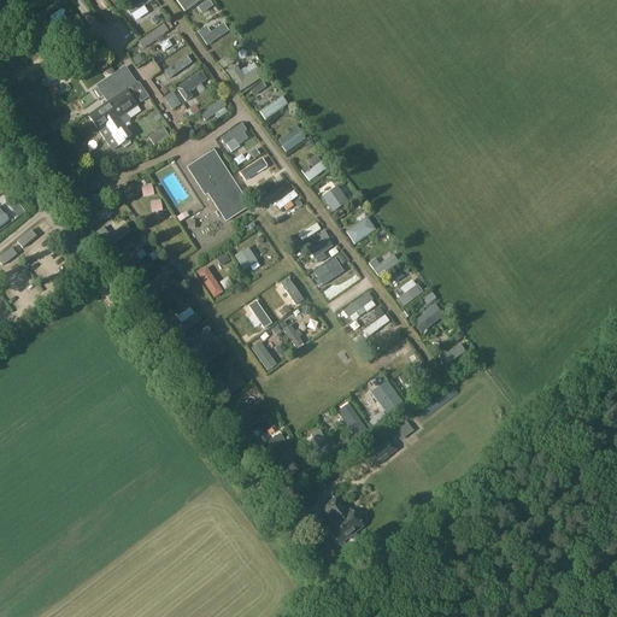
[(150,12),(159,5),(154,0),(133,0),(128,5),(135,15),(145,6),(150,12)]
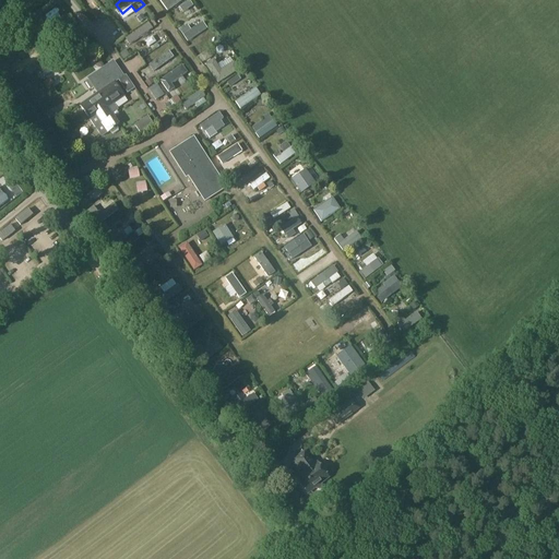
[(158,0),(167,11),(182,0),(158,0)]
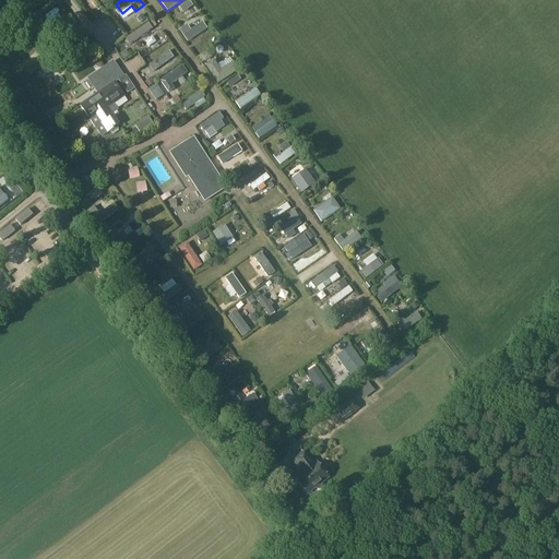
[(147,23),(125,39),(129,46),(152,30),(147,23)]
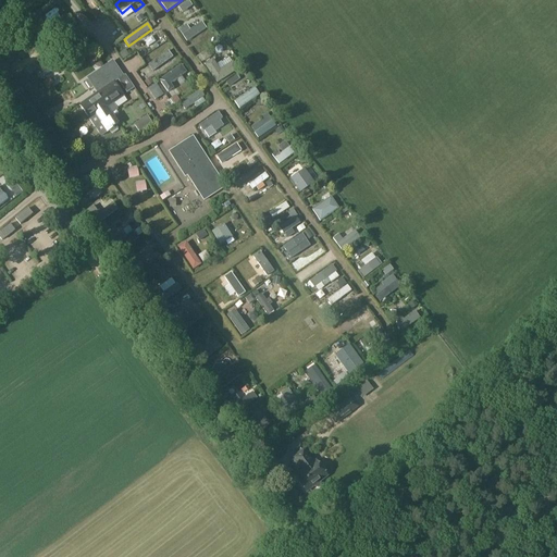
[(186,42),(206,29),(201,23),(189,31),(186,26),(180,32),(186,42)]
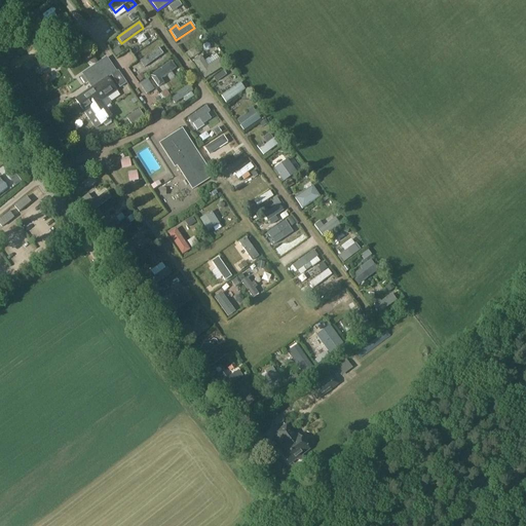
[(197,46),(182,54),(185,61),(200,51),(197,46)]
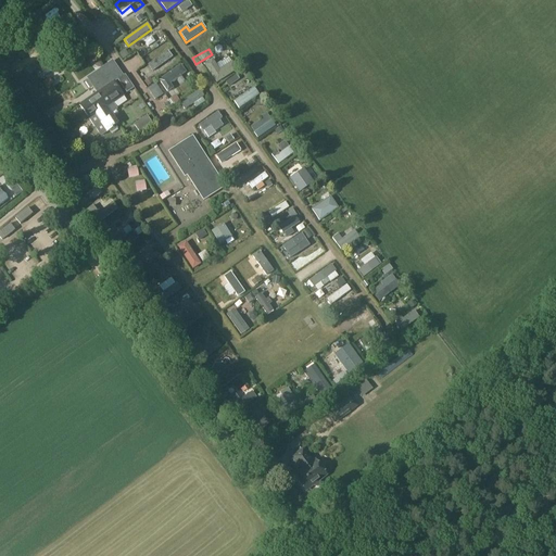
[(167,51),(148,65),(152,72),(172,58),(167,51)]
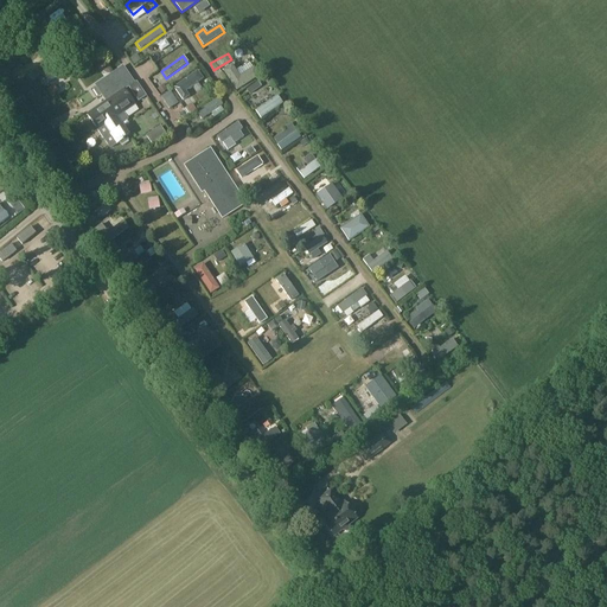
[(230,83),(236,91),(260,76),(254,68),(241,76),(232,65),(223,71),(230,83)]
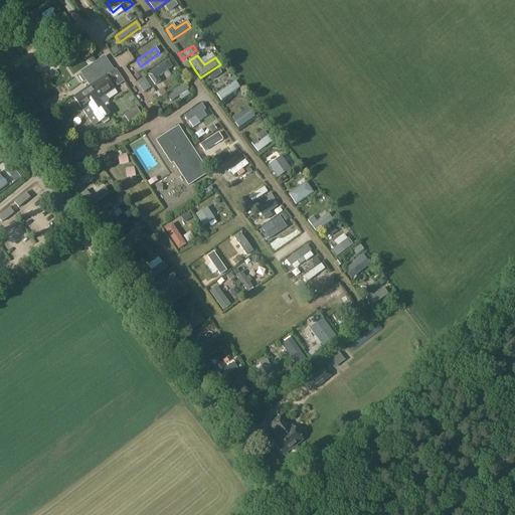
[(116,69),(112,72),(103,58),(75,76),(78,80),(81,77),(89,88),(72,99),(87,119),(93,115),(98,123),(109,116),(98,101),(113,90),(105,77),(109,73),(118,87),(125,82),(116,69)]
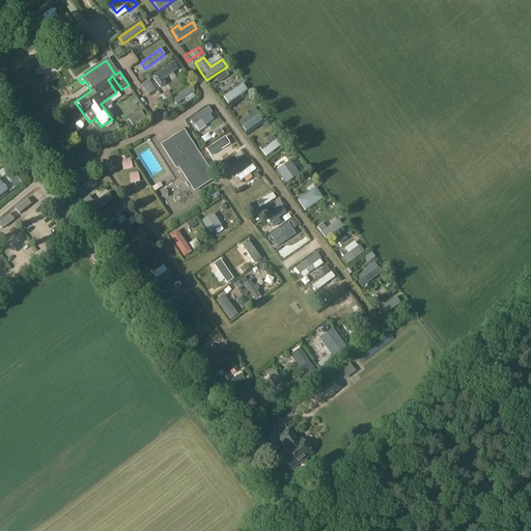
[(162,81),(177,70),(172,62),(152,77),(160,88),(165,85),(162,81)]
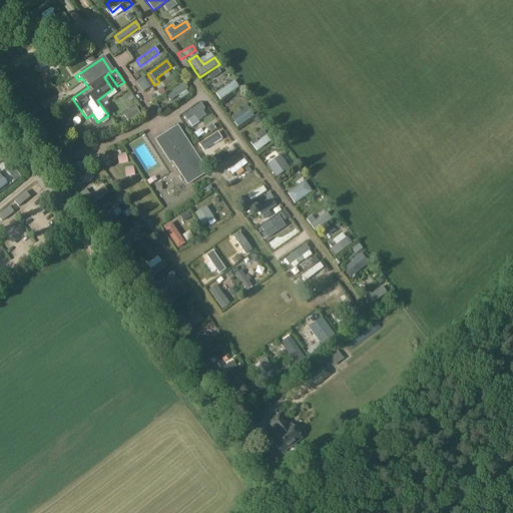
[(45,72),(39,76),(43,81),(49,77),(45,72)]
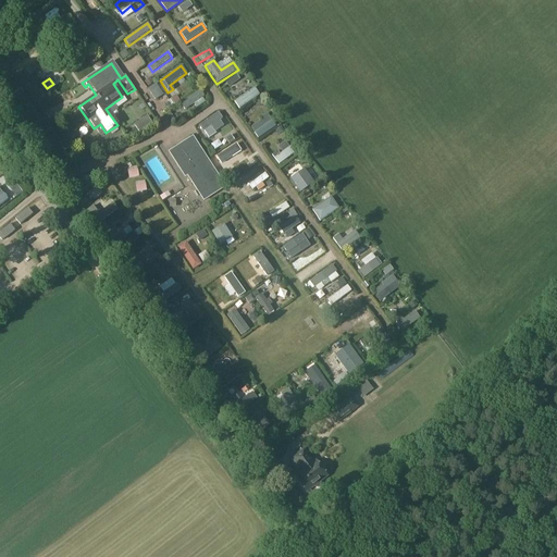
[(219,86),(225,97),(238,89),(233,78),(219,86)]
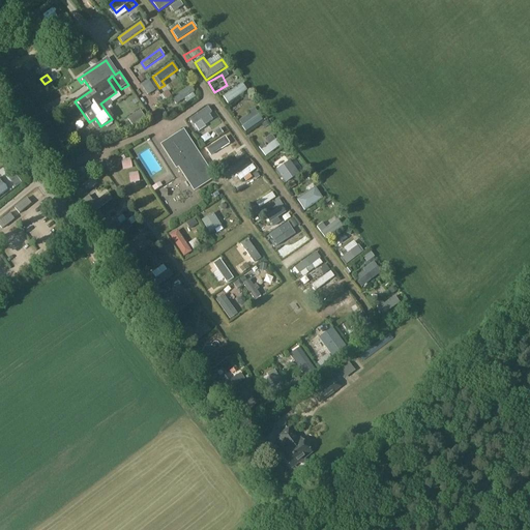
[(241,84),(223,97),(228,105),(246,91),(241,84)]
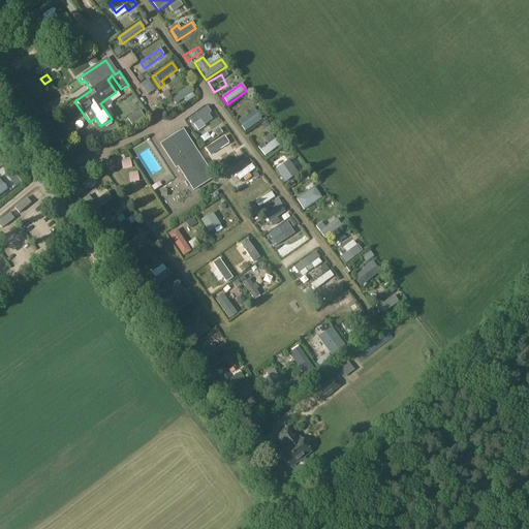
[(189,86),(170,98),(175,104),(194,92),(189,86)]
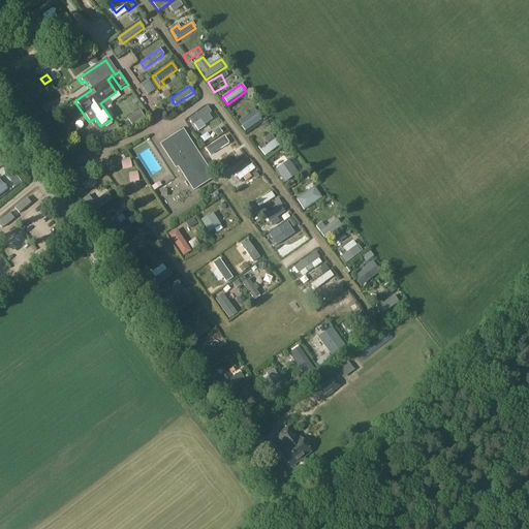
[(149,88),(141,93),(147,102),(155,97),(149,88)]
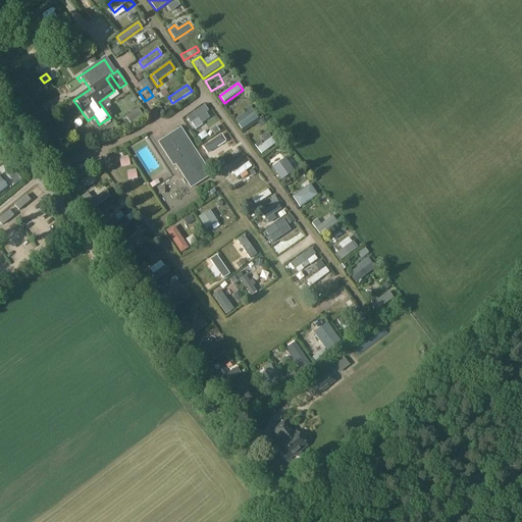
[(184,109),(192,104),(188,98),(180,103),(184,109)]
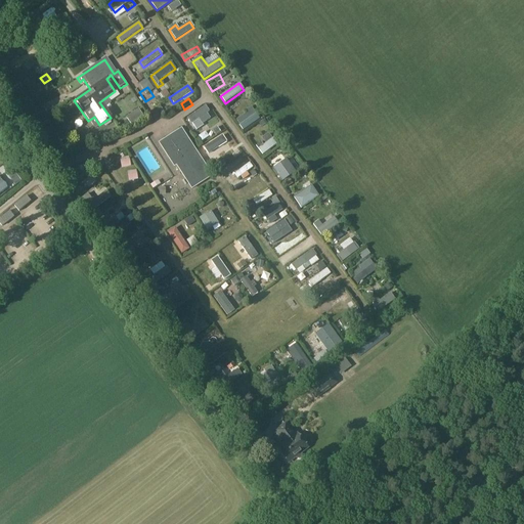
[(206,114),(209,112),(205,106),(186,119),(190,124),(198,119),(202,124),(210,119),(206,114)]
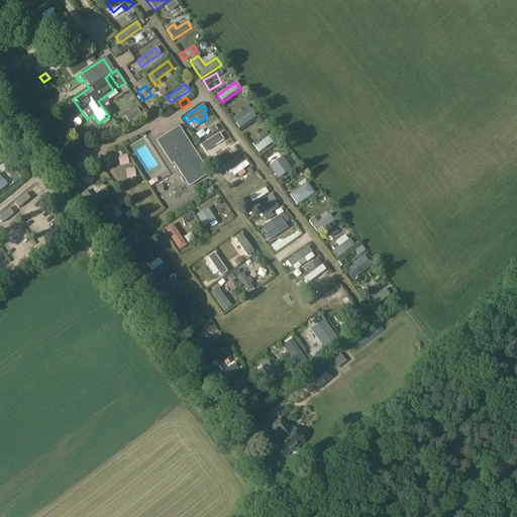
[(252,112),(235,123),(239,128),(255,117),(252,112)]
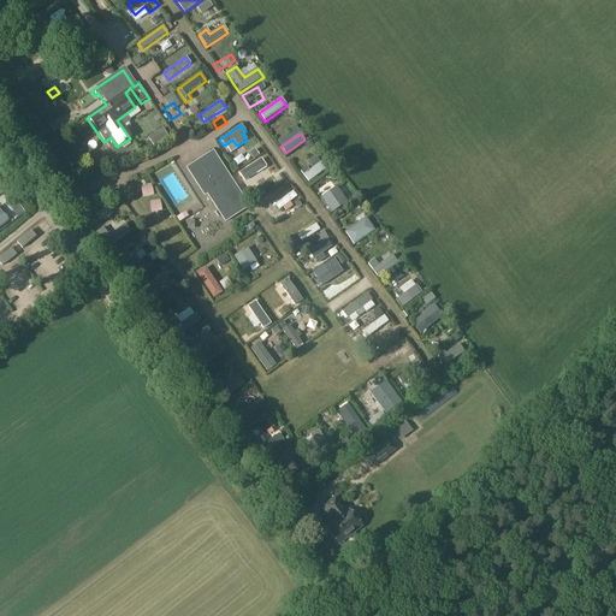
[(286,164),(306,149),(301,142),(282,158),(286,164)]
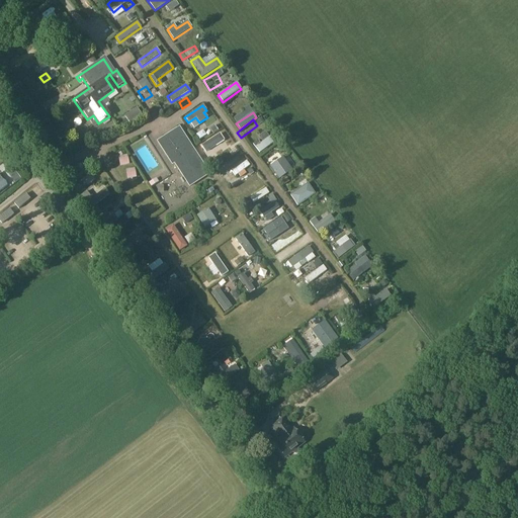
[(224,127),(197,145),(206,159),(233,142),(224,127)]
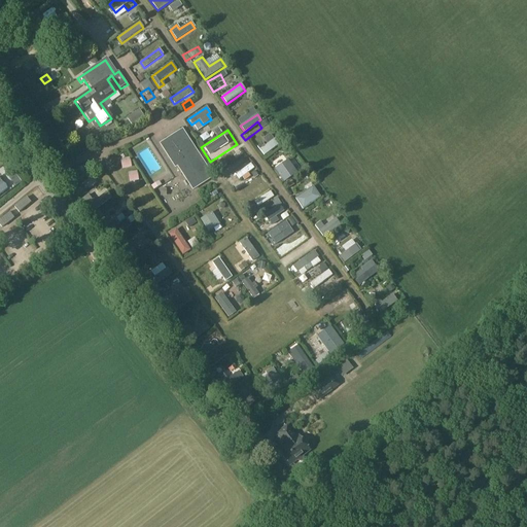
[(192,191),(212,178),(181,131),(160,145),(175,169),(177,167),(192,191)]
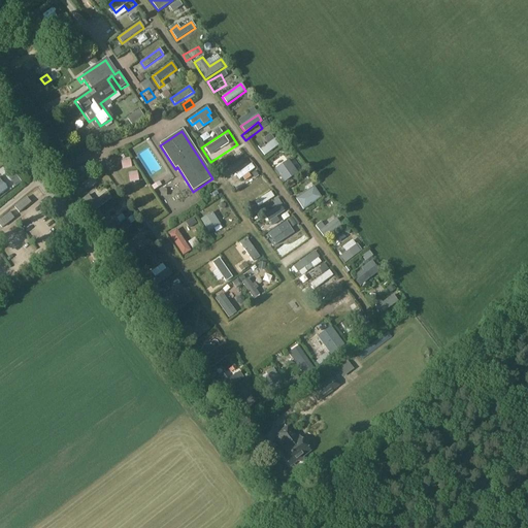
[(275,139),(260,151),(264,156),(279,144),(275,139)]
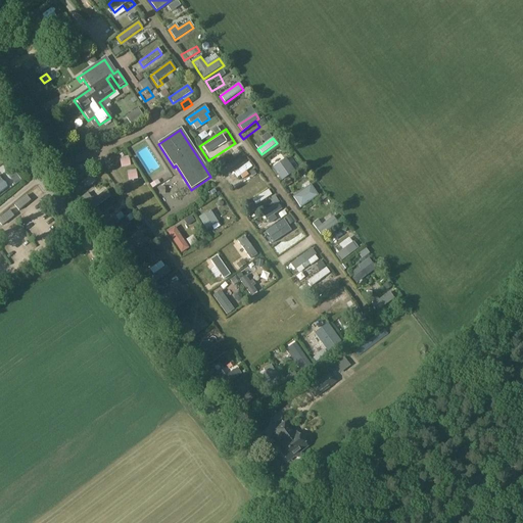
[(233,156),(218,165),(221,171),(236,161),(233,156)]
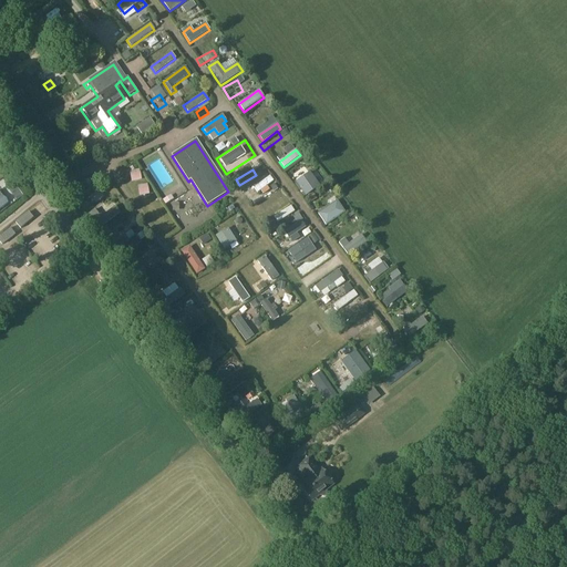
[(131,184),(142,181),(138,171),(129,173),(131,184)]
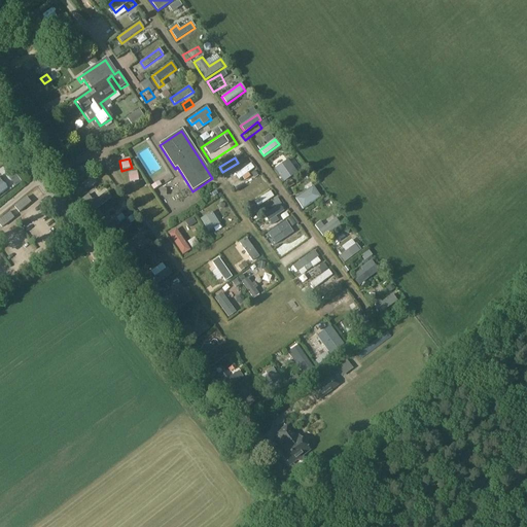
[(287,161),(274,170),(283,183),(296,174),(287,161)]
